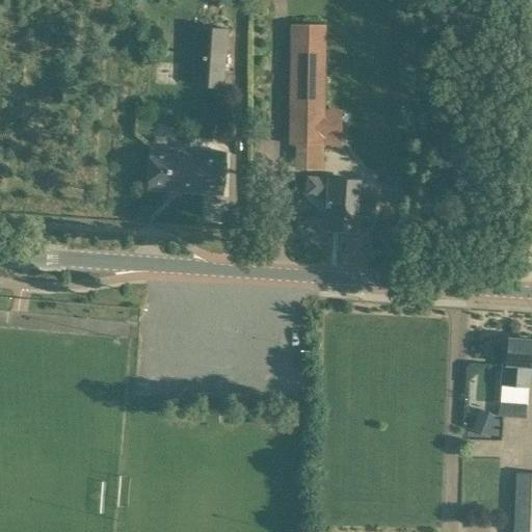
[(322,147),(324,24),(292,24),(290,144),(322,147)]
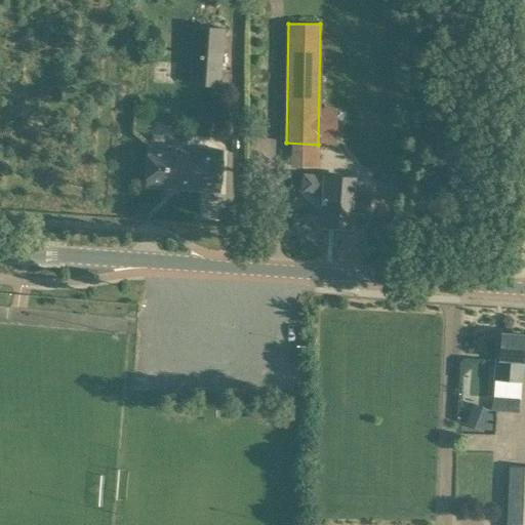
[(201,53),(198,94),(227,96),(230,55),(201,53)]
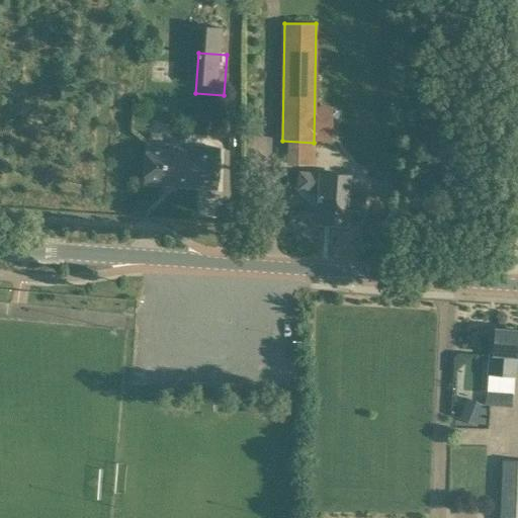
[(147,144),(144,184),(217,189),(220,149),(147,144)]
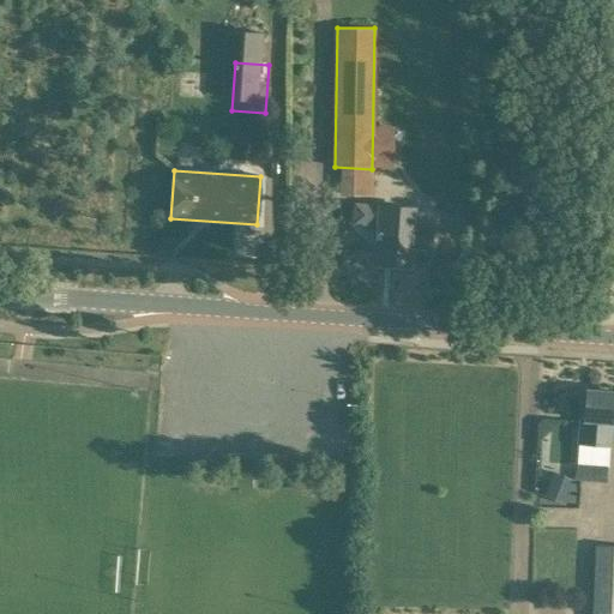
[(379,264),(410,266),(415,208),(355,203),(354,223),(377,226),(375,244),(380,245),(379,264)]
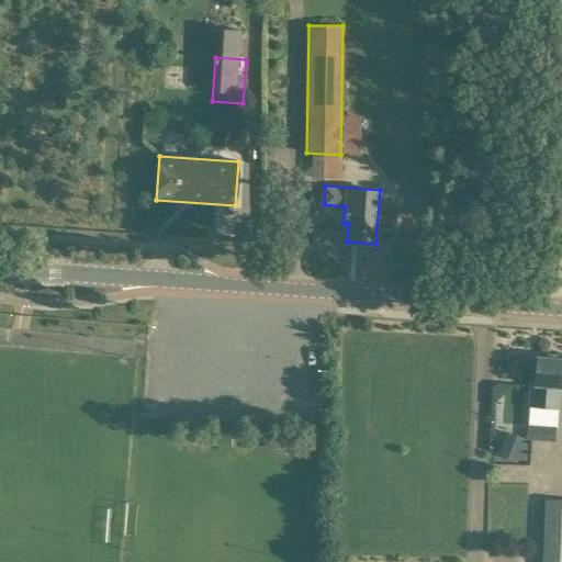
[(560,408),(561,386),(561,359),(537,358),(535,384),(529,383),(528,406),(529,406),(528,425),(557,427),(558,408),(560,408)]
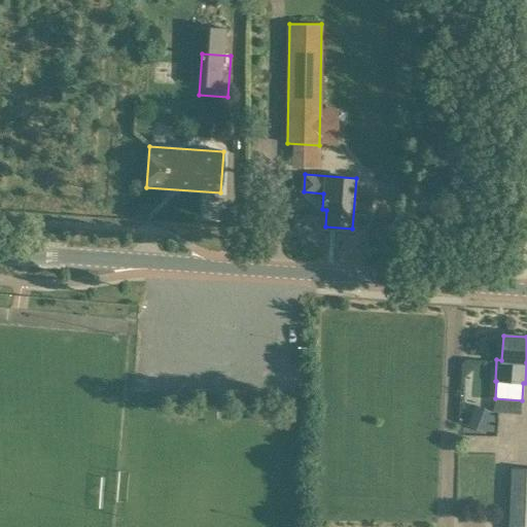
[(485,433),(490,420),(472,413),(466,426),(485,433)]
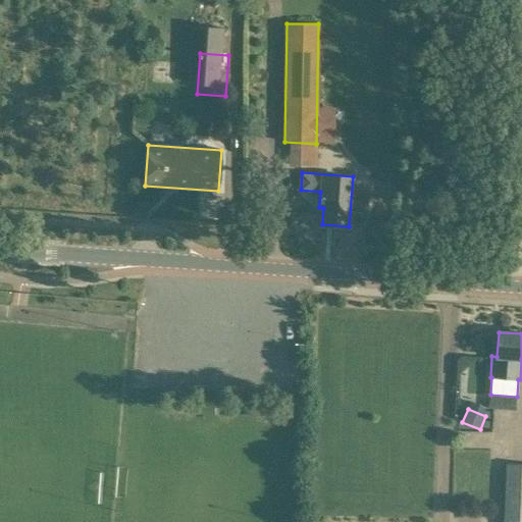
[(521,521),(521,464),(505,464),(502,521),(521,521)]
